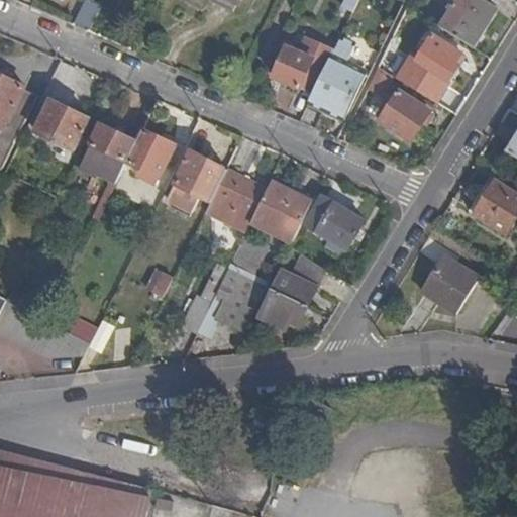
[(355,12),(360,0),(347,0),(344,8),(355,12)]
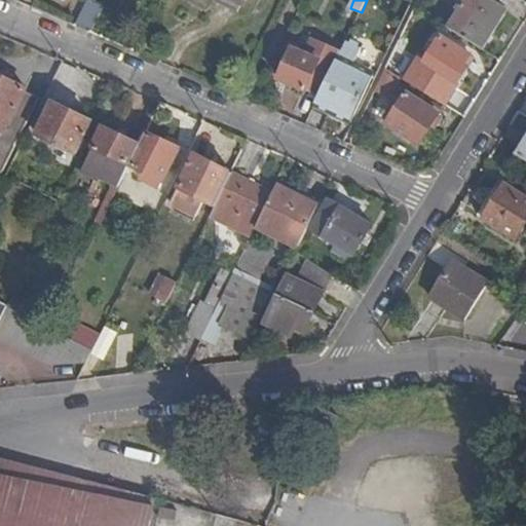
[(468,0),(449,30),(483,50),(506,11),(488,0),(468,0)]
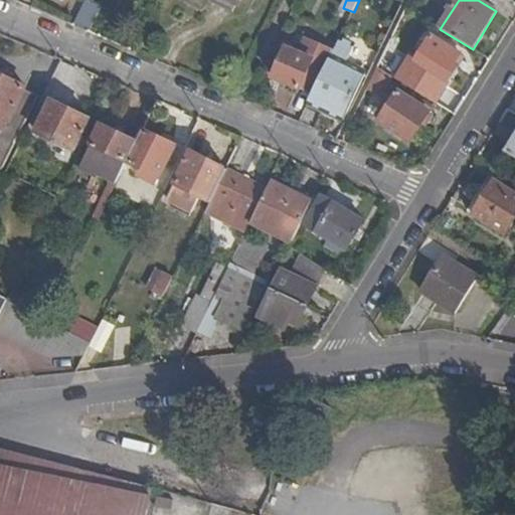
[(332,56),(335,49),(305,36),(298,51),(288,47),(275,78),(313,96),(332,56)]
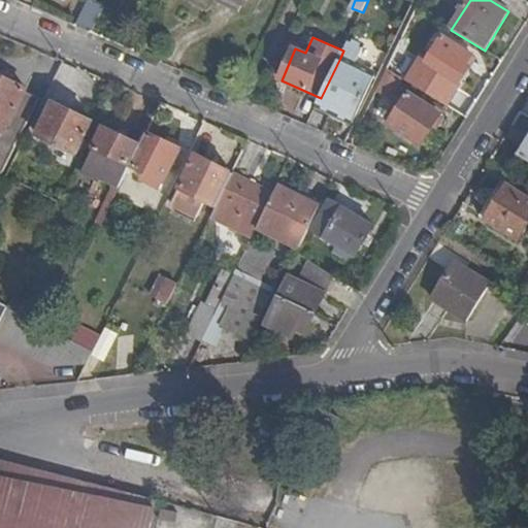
[(406,81),(444,107),(470,69),(466,65),(471,56),(443,37),(428,63),(421,59),(406,81)]
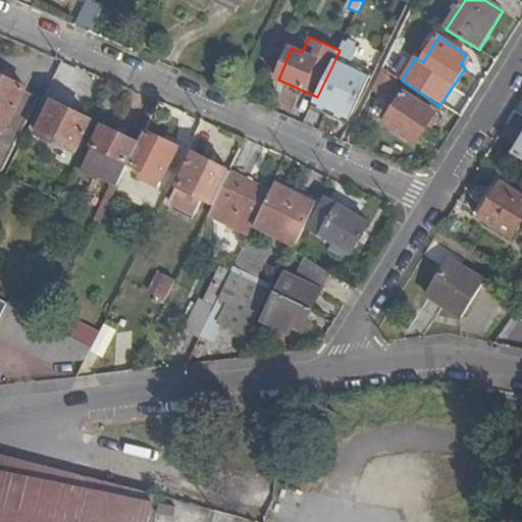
[(344,58),(359,63),(364,46),(349,41),(344,58)]
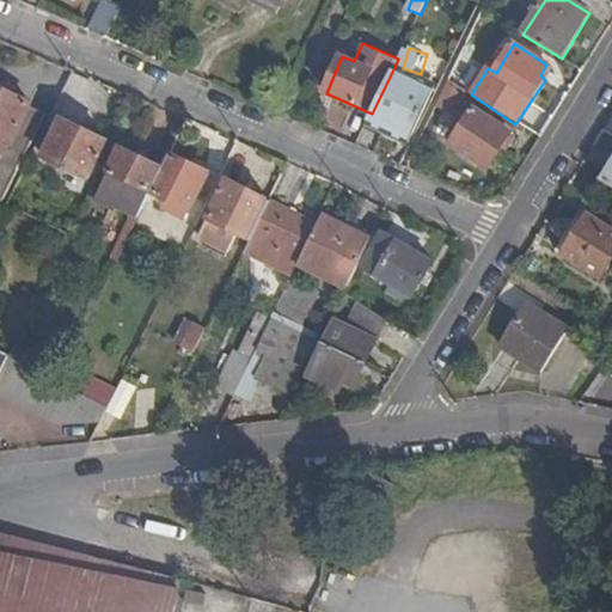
[(372,114),(368,124),(409,142),(435,89),(395,67),(372,114)]
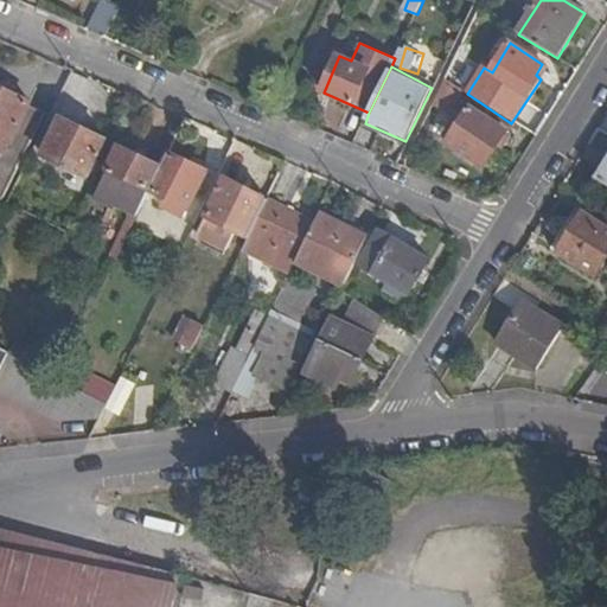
[(445,80),(419,133),(429,138),(451,95),(455,98),(461,91),(445,80)]
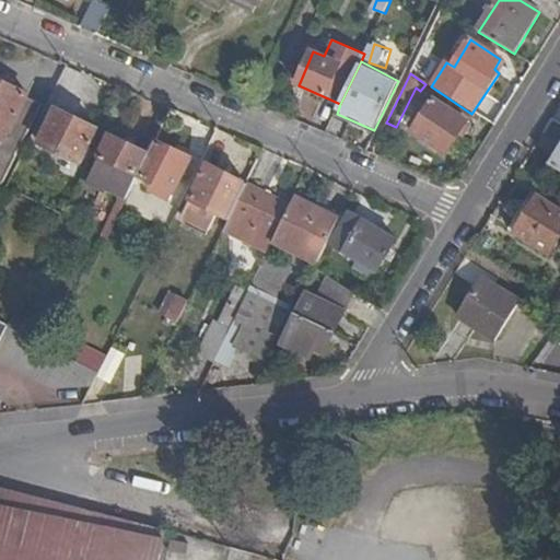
[(30,95),(0,80),(0,140),(6,143),(0,152),(0,183),(1,184),(15,155),(37,108),(26,104),(30,95)]
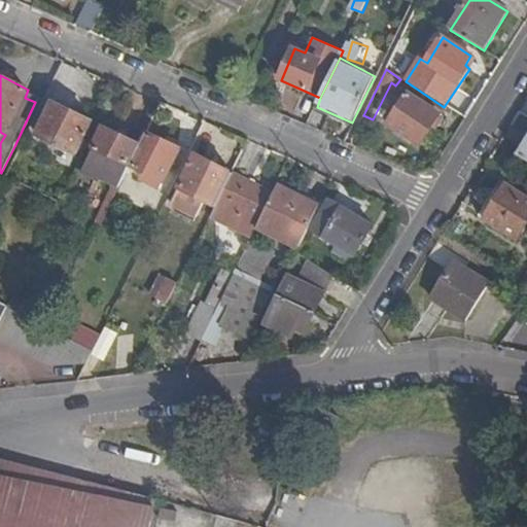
[(389,127),(420,146),(441,115),(410,95),(389,127)]
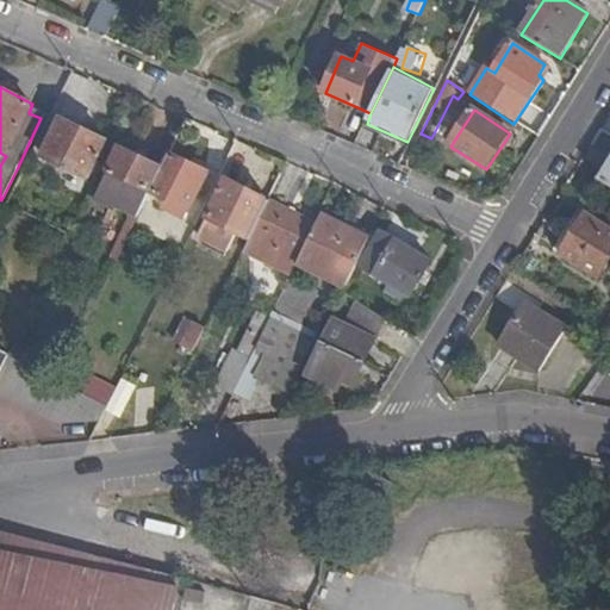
[(43,156),(88,179),(106,142),(62,119),(43,156)]
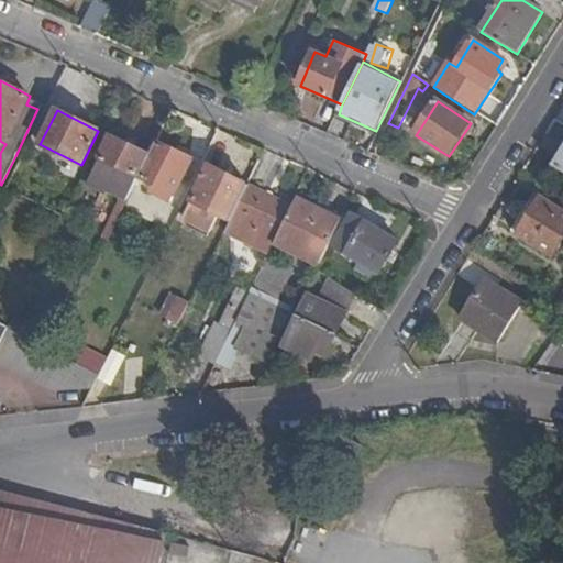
[(139,178),(150,155),(111,138),(89,181),(128,200),(139,178)]
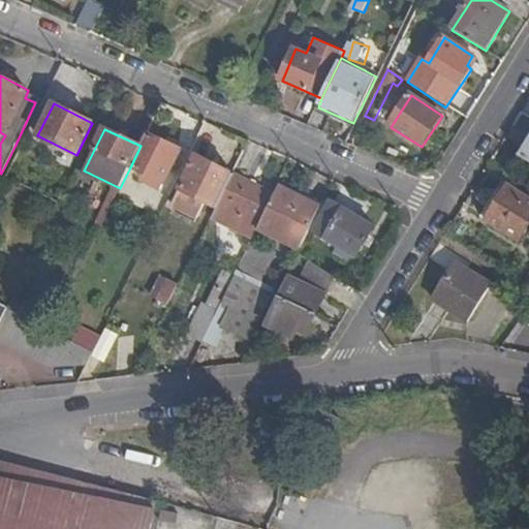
[(182,150),(148,132),(141,146),(130,167),(164,183),(182,150)]
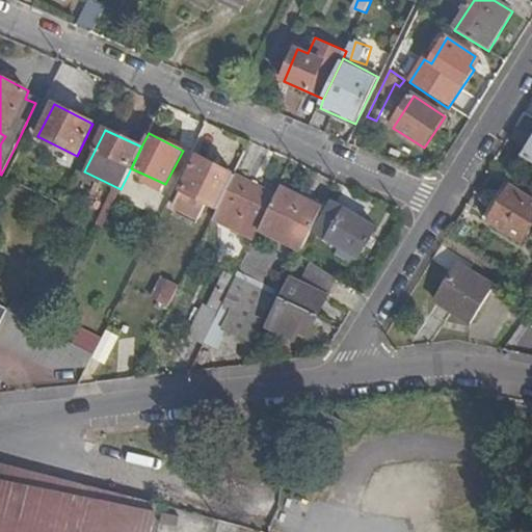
[(220,205),(234,176),(197,157),(181,190),(174,205),(200,218),(207,204),(218,209),(220,205)]
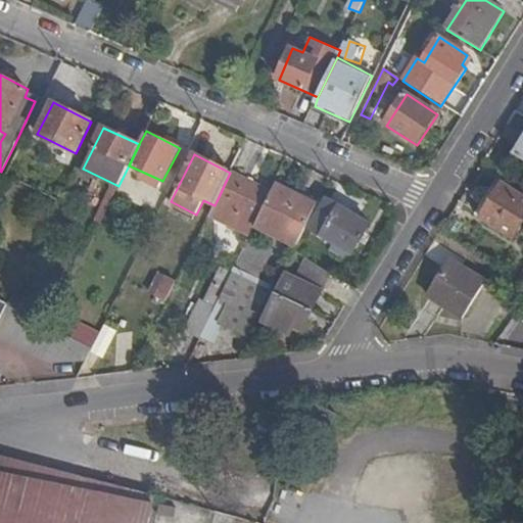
[(271,192),(230,173),(217,201),(238,212),(232,226),(249,236),(254,227),(271,192)]
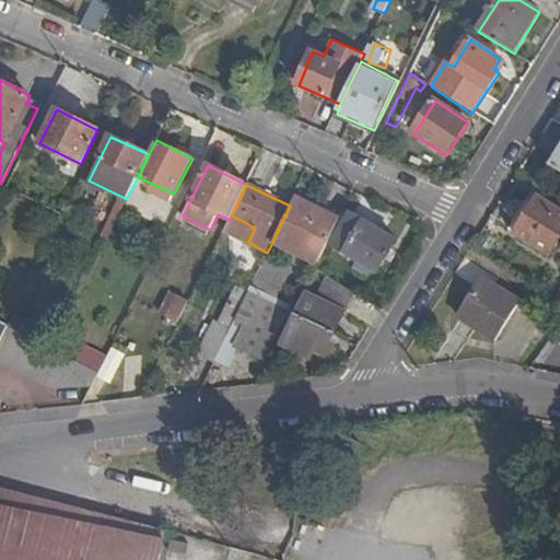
[(339,219),(294,197),(290,206),(272,243),(317,265),(328,243),(339,219)]
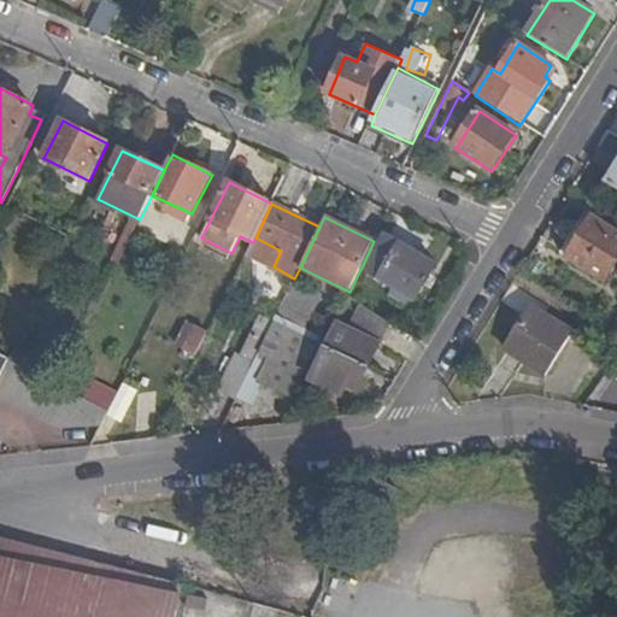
[(570,258),(604,281),(616,259),(616,234),(593,219),(570,258)]
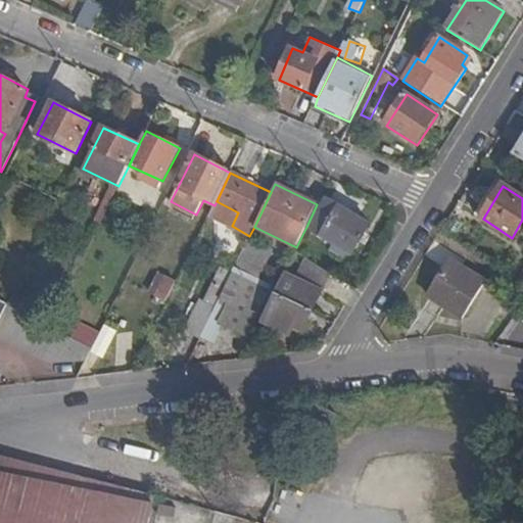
[(372,226),(321,197),(317,204),(306,227),(335,244),(353,253),(354,254),(372,226)]
